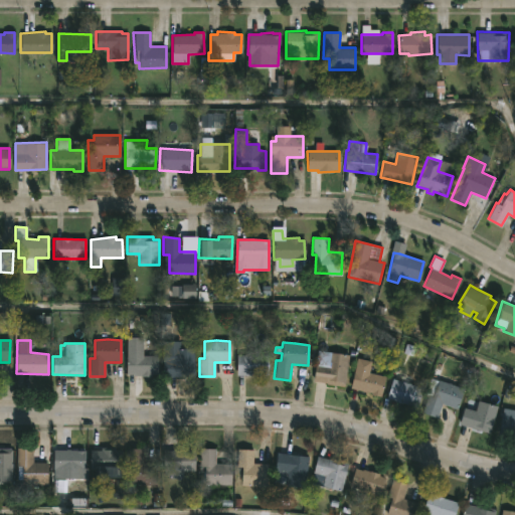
[(195,348),(195,377),(175,377),(175,374),(167,375),(167,377),(163,377),(162,349),(195,348)]
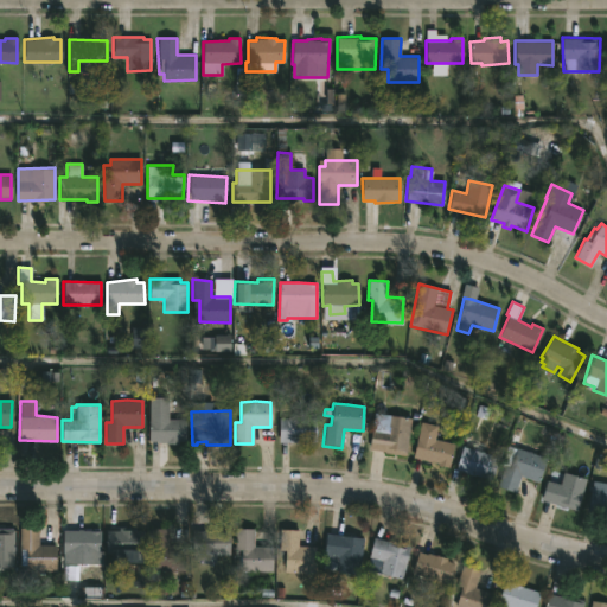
[(414,415),(407,457),(370,449),(374,429),(387,432),(390,410),(414,415)]
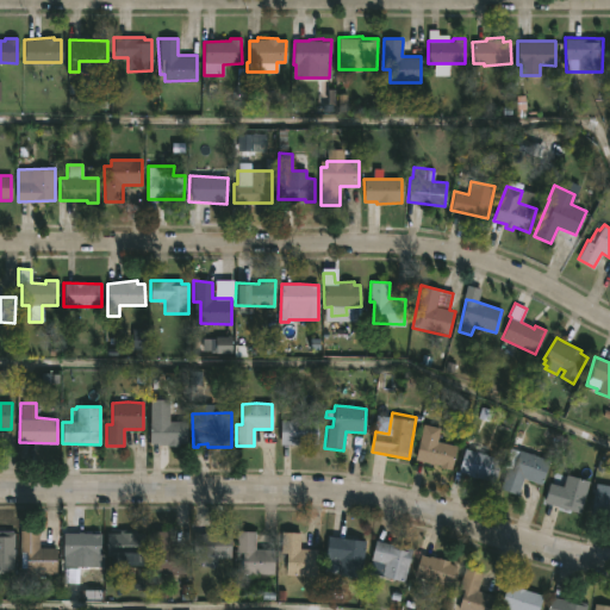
[(281,444),(280,444),(280,419),(317,419),(317,444),(281,444)]
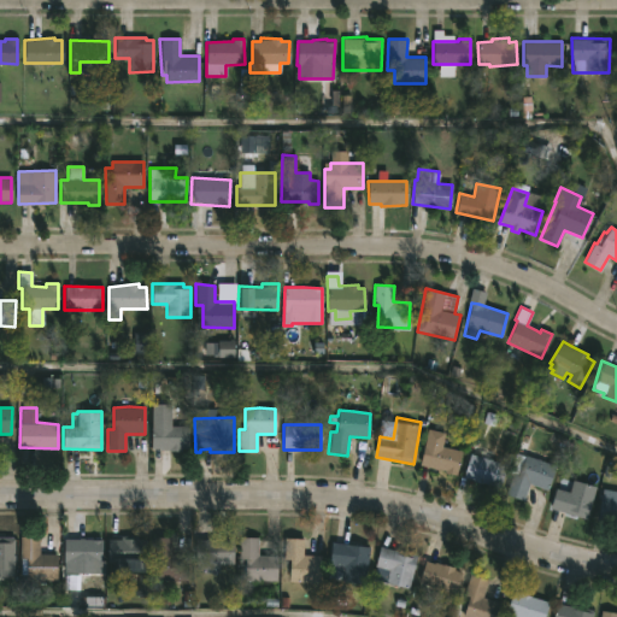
[(169,425),(189,425),(189,448),(152,450),(152,425),(169,425)]
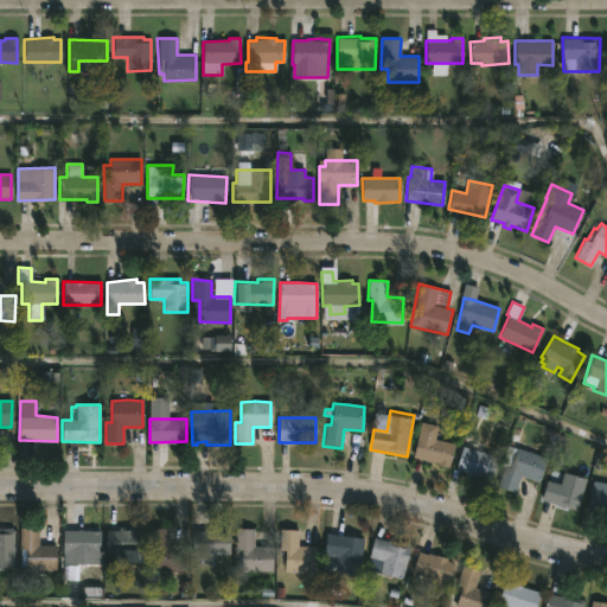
[(422,436),(454,443),(449,465),(413,457),(417,436),(422,436)]
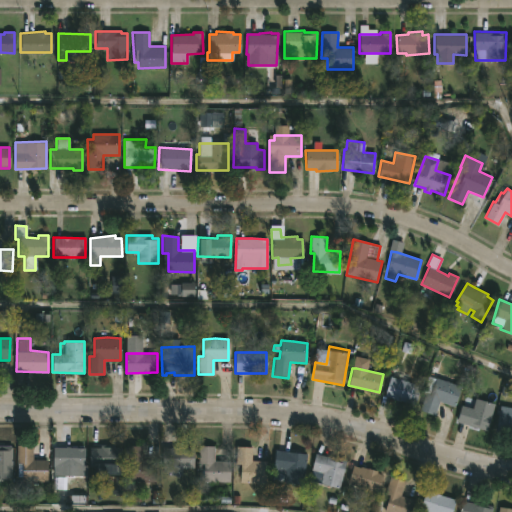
[(421,386),(414,405),(384,394),(391,376),(421,386)]
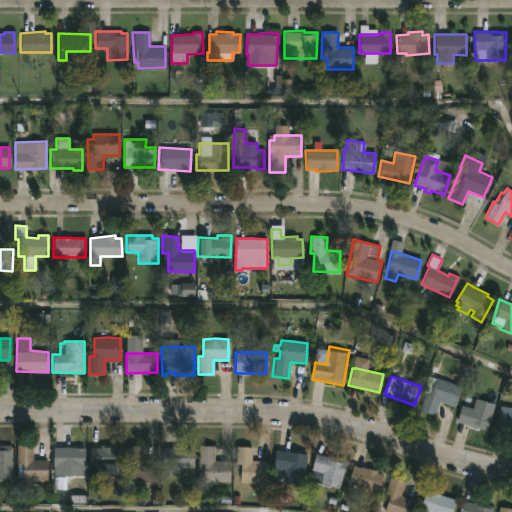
[(461,387),(454,406),(440,401),(435,415),(420,409),(426,393),(430,395),(436,378),(461,387)]
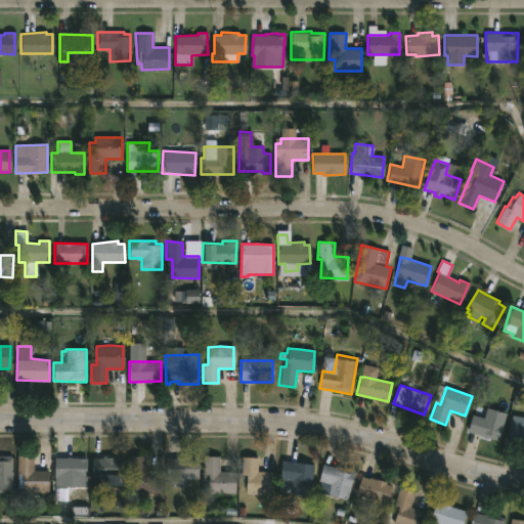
[(507,413),(498,441),(468,433),(472,415),(483,418),(486,407),(507,413)]
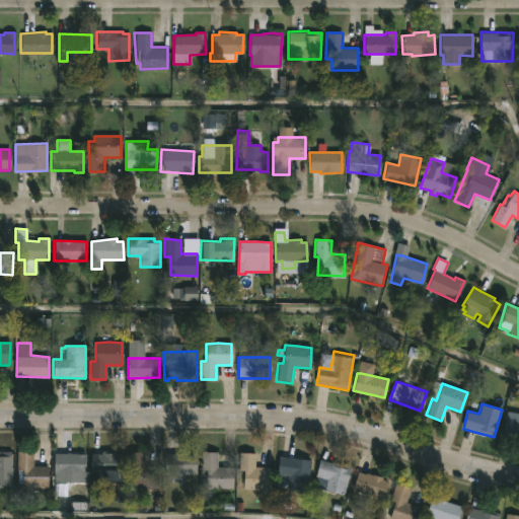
[(518,420),(518,442),(517,448),(501,445),(506,418),(518,420)]
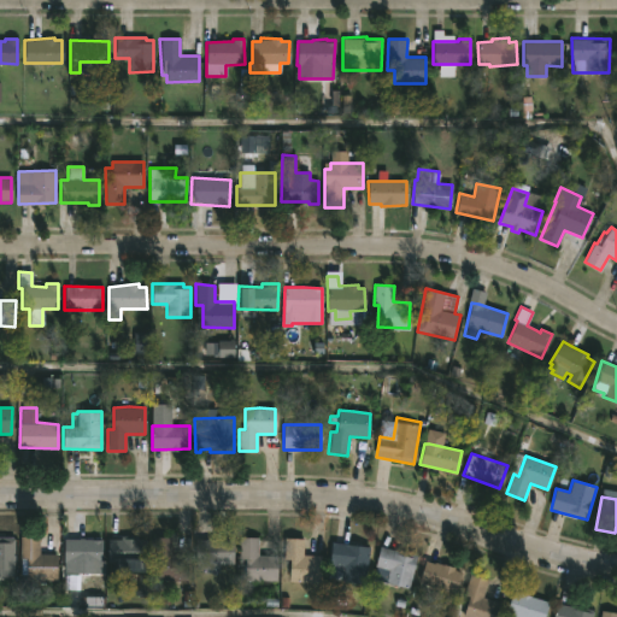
[(39,538),(39,554),(58,553),(58,580),(27,580),(27,575),(21,575),(19,536),(39,536),(39,538)]
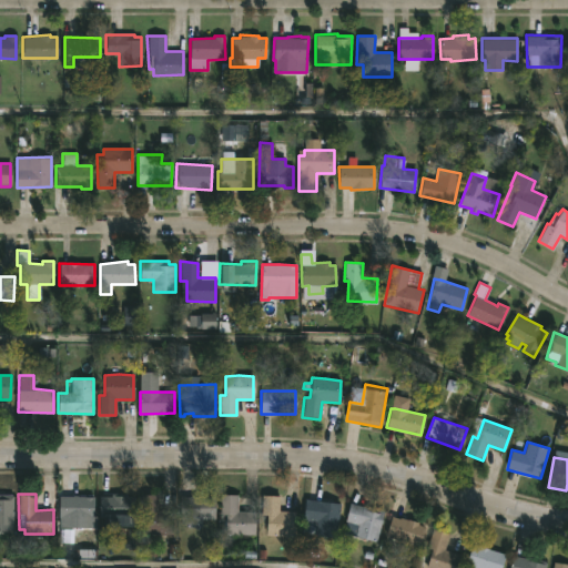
[(127,494),(127,496),(133,496),(132,526),(138,526),(138,538),(144,538),(144,550),(127,550),(127,527),(103,528),(103,517),(98,517),(98,496),(110,496),(110,494),(127,494)]
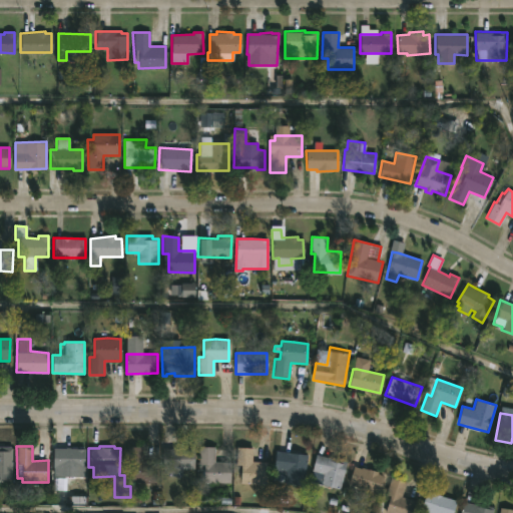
[(0,447),(12,447),(12,479),(0,479),(0,447)]
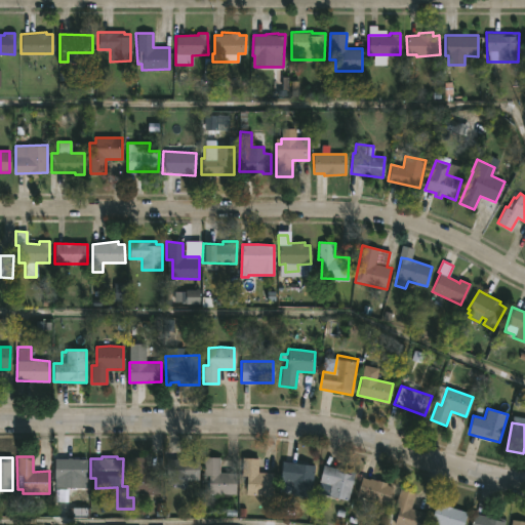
[(161,473),(161,494),(133,493),(134,488),(129,488),(129,481),(134,481),(134,476),(128,476),(128,457),(147,457),(146,472),(161,473)]
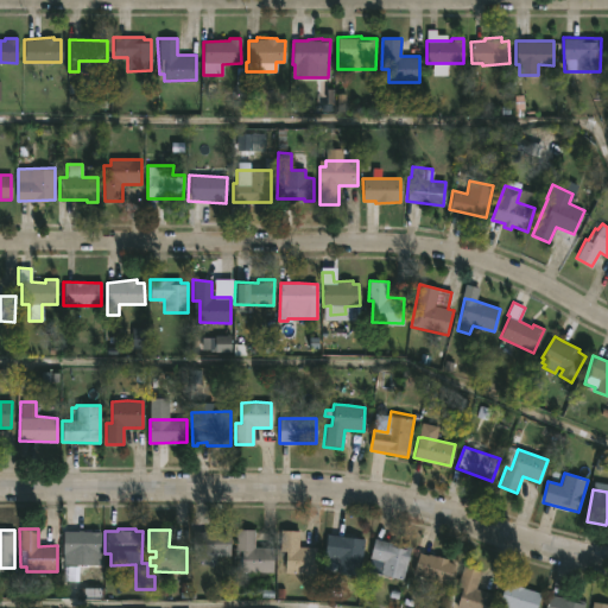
[(273,549),(273,572),(233,570),(235,530),(254,530),(254,548),(273,549)]
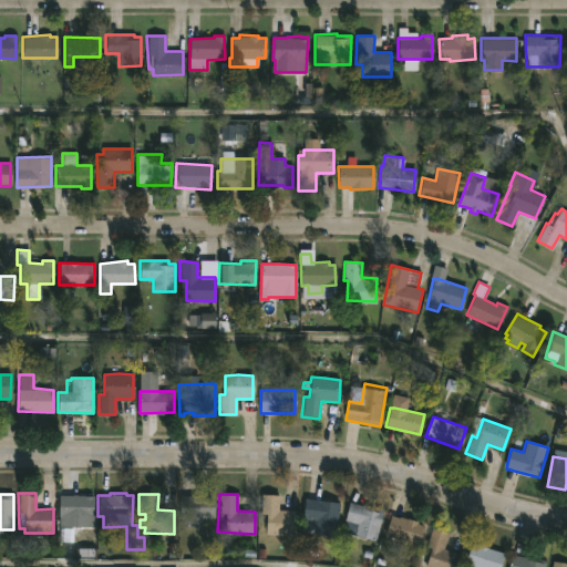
[(296,512),(295,535),(267,534),(267,514),(260,514),(261,494),(279,495),(279,511),(296,512)]
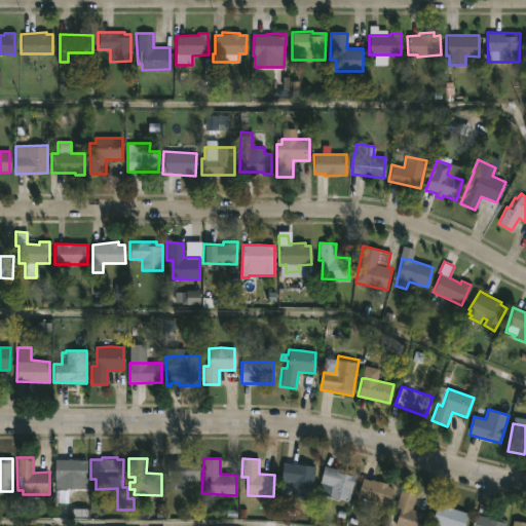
[(71,459),(86,460),(85,481),(53,480),(53,459),(71,459)]
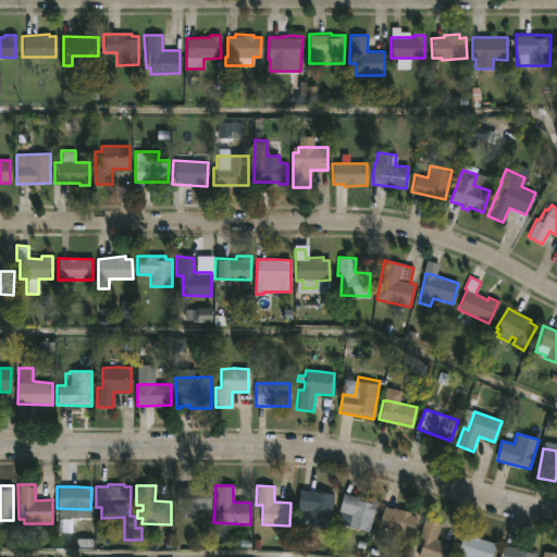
[(195,487),(211,487),(210,510),(198,510),(198,517),(184,517),(184,509),(176,509),(177,487),(195,487)]
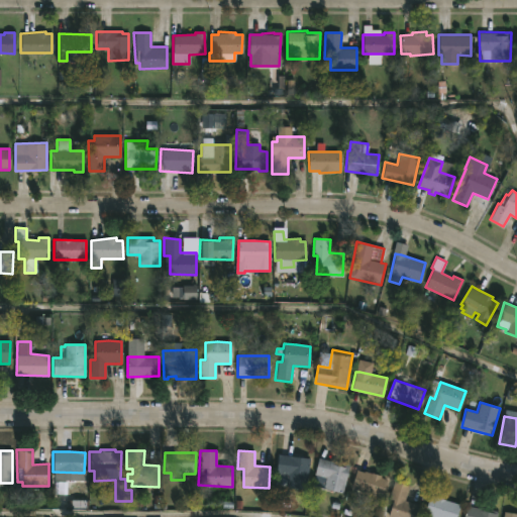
[(309,457),(305,490),(274,486),(278,453),(309,457)]
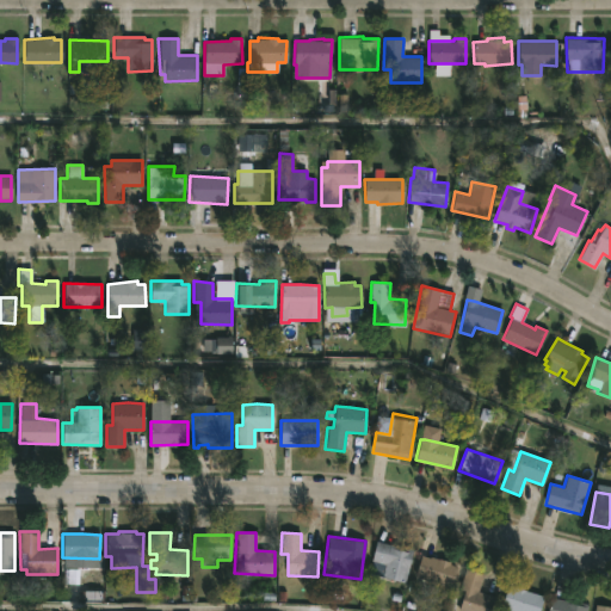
[(406,580),(405,584),(369,574),(376,542),(413,550),(406,580)]
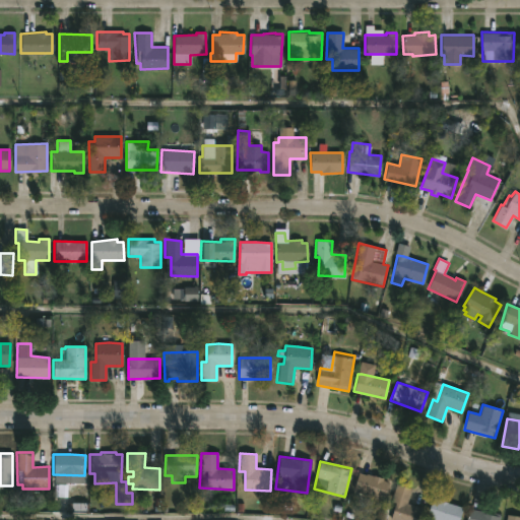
[(358,473),(365,475),(365,473),(373,475),(389,483),(383,501),(352,490),(358,473)]
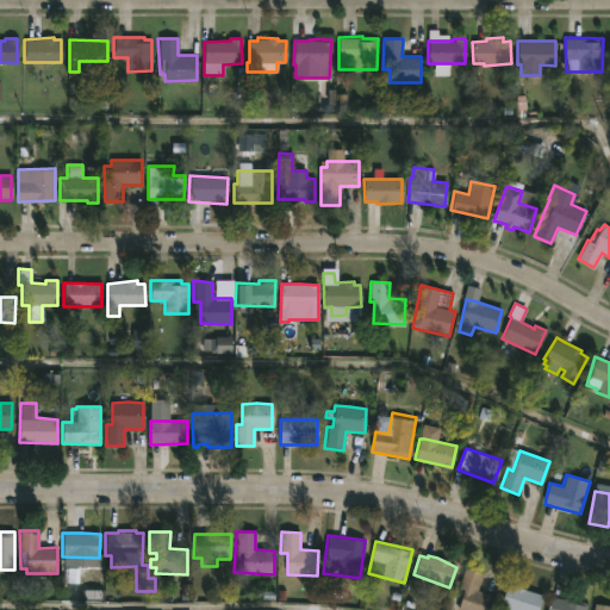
[(495,597),(490,609),(456,609),(464,590),(459,589),(465,568),(481,574),(477,591),(495,597)]
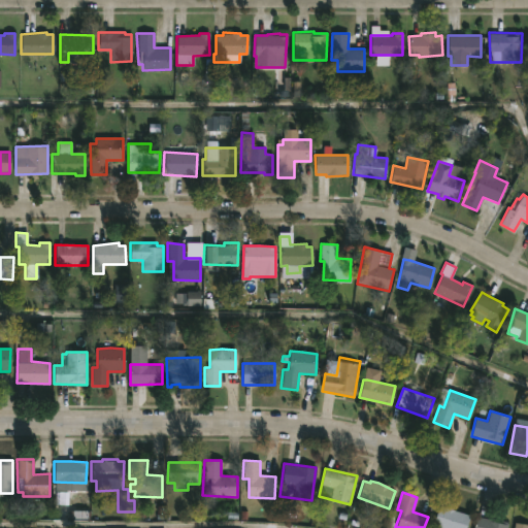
[(469,516),(465,527),(438,527),(432,526),(439,505),(469,516)]
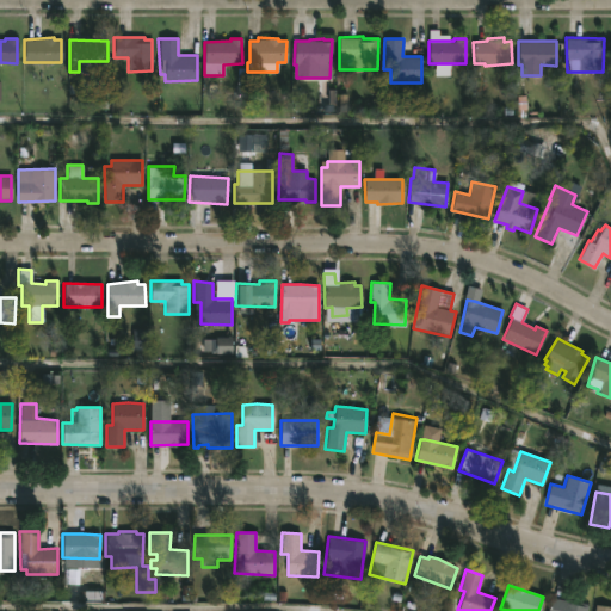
[(567,602),(568,599),(590,605),(587,610),(549,610),(553,598),(567,602)]
